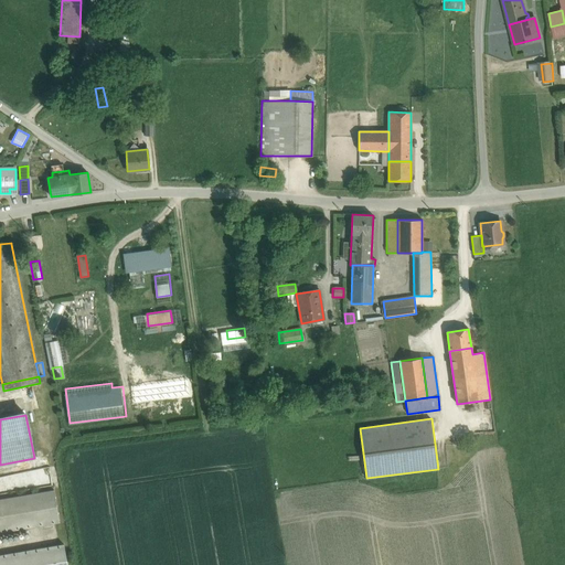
[(53,491),(0,499),(0,532),(29,528),(59,522),(53,491)]
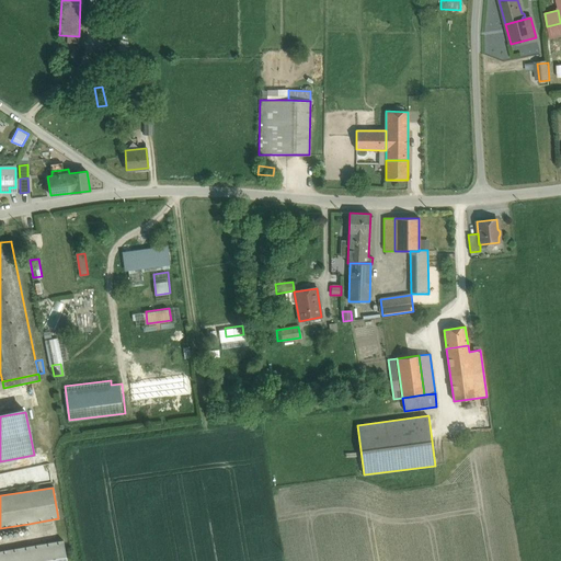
[(29,524),(0,528),(0,537),(30,533),(29,524)]
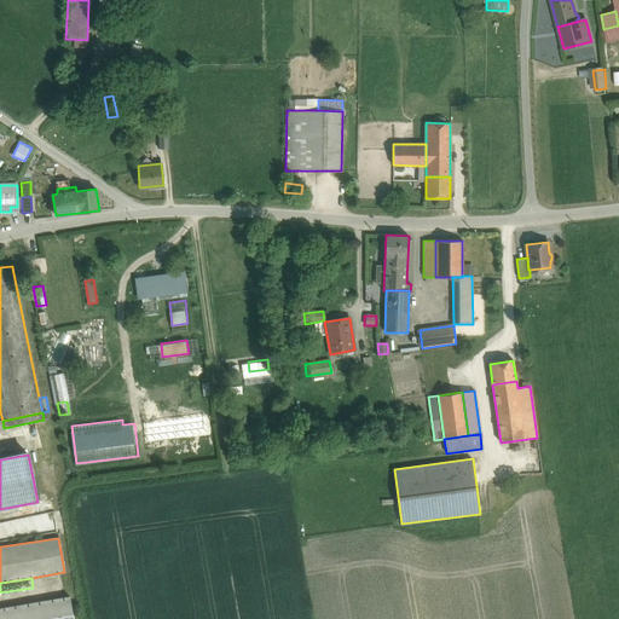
[(73,618),(69,597),(0,608),(0,618),(73,618)]
